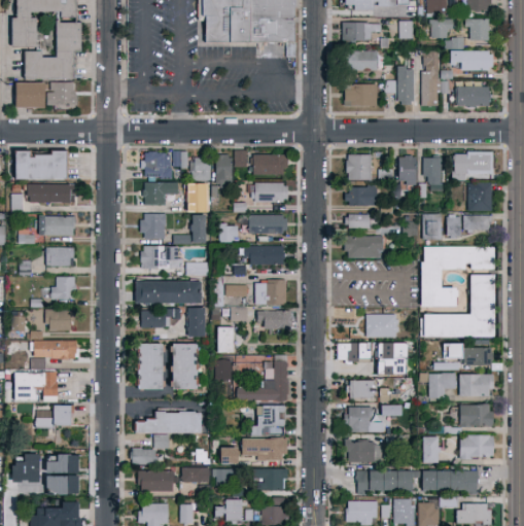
[(72,0),(10,0),(10,47),(32,47),(32,12),(57,12),(57,16),(73,16),(72,0)]
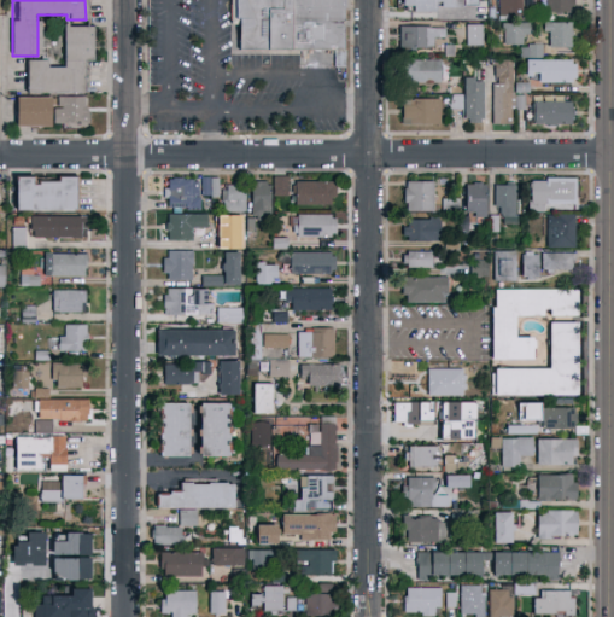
[(355,0),(356,11),(351,51),(302,53),(244,52),(244,25),(234,27),(234,0),(355,0)]
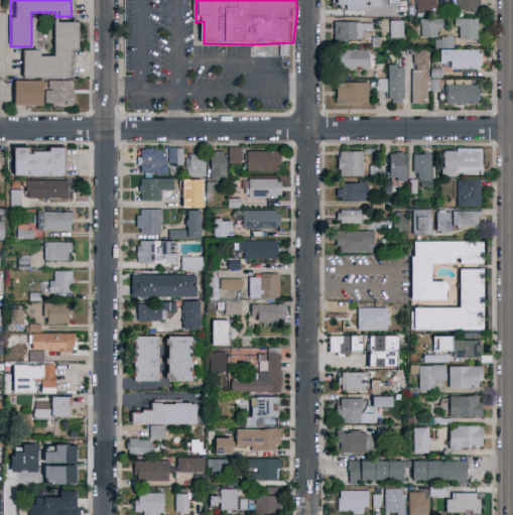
[(364,10),(364,6),(397,6),(396,0),(333,0),(334,5),(343,5),(343,10),(364,10)]
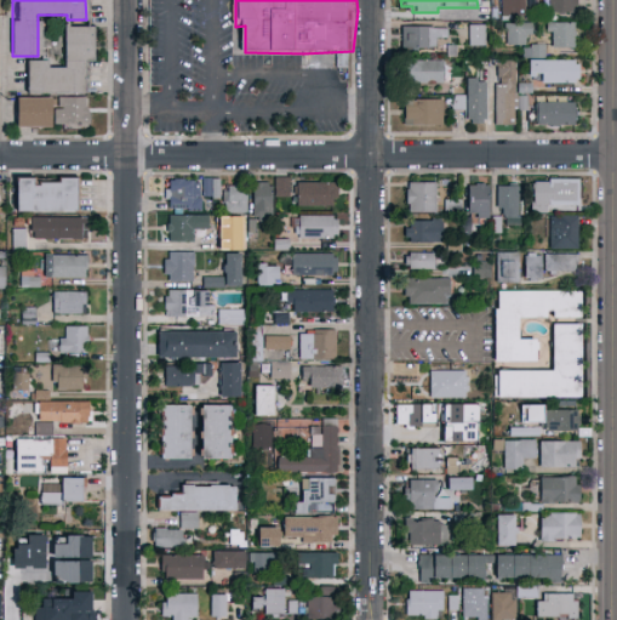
[(502,0),(503,21),(526,21),(526,0),(502,0)]
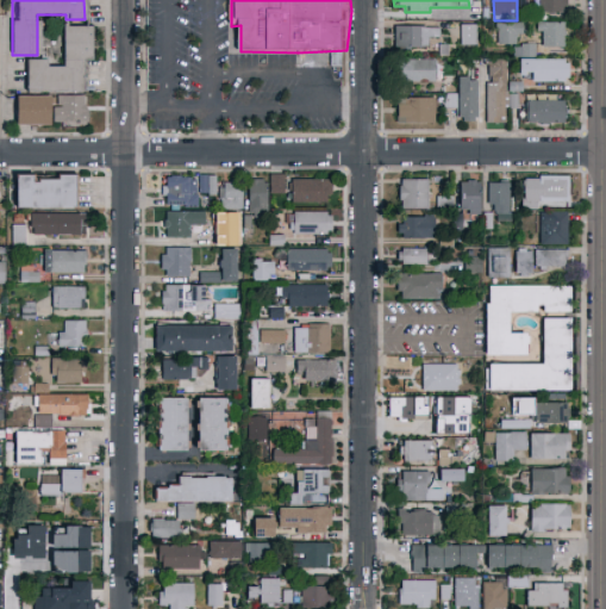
[(566,0),(538,0),(539,12),(566,12),(566,0)]
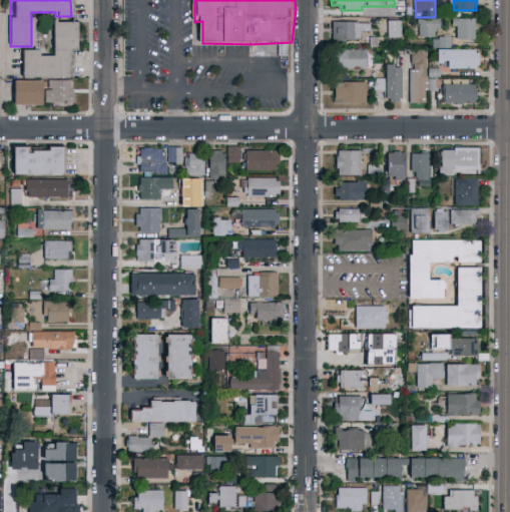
[(457,39),(476,39),(477,19),(453,18),(453,26),(457,26),(457,39)]
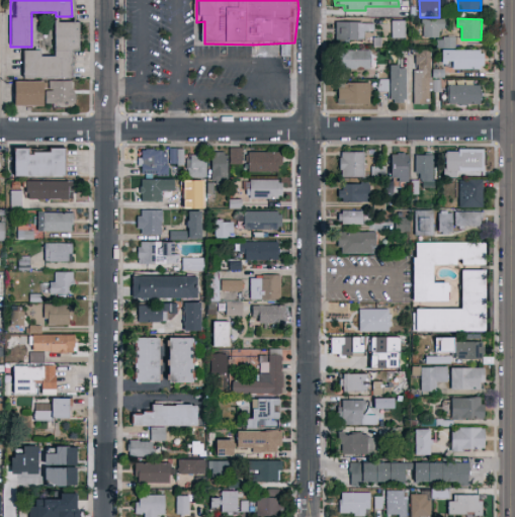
[(423,37),(440,38),(441,28),(446,28),(446,20),(424,19),(423,37)]
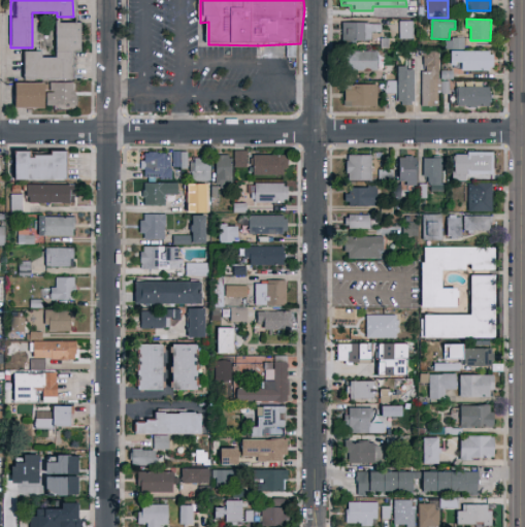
[(415,21),(400,21),(400,39),(415,39),(415,21)]
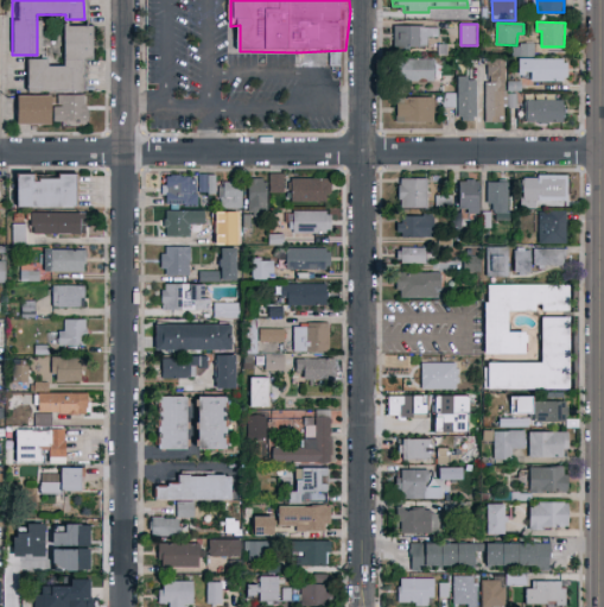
[(24,92),(82,92),(82,61),(90,61),(89,26),(61,26),(61,67),(45,67),(45,59),(24,59),(24,92)]
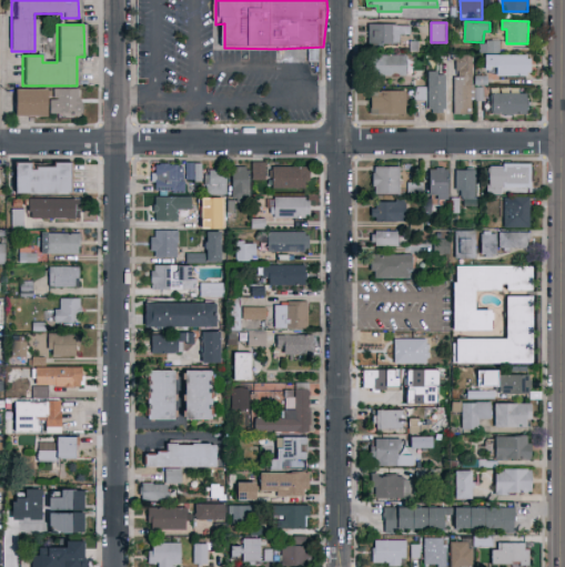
[(367,44),(400,43),(400,34),(411,34),(410,24),(367,26),(367,44)]
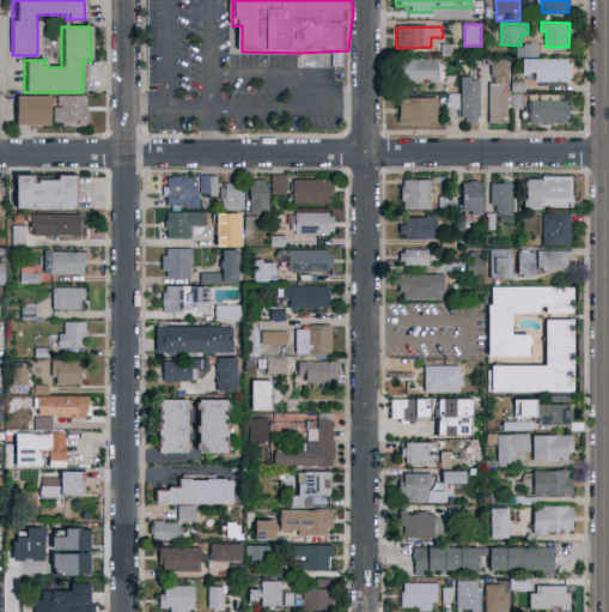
[(541,44),(524,43),(524,58),(540,58),(541,44)]
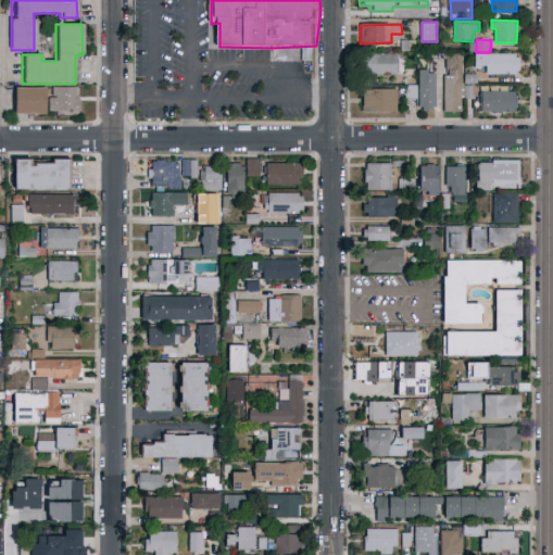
[(313,61),(312,45),(302,45),(302,61),(313,61)]
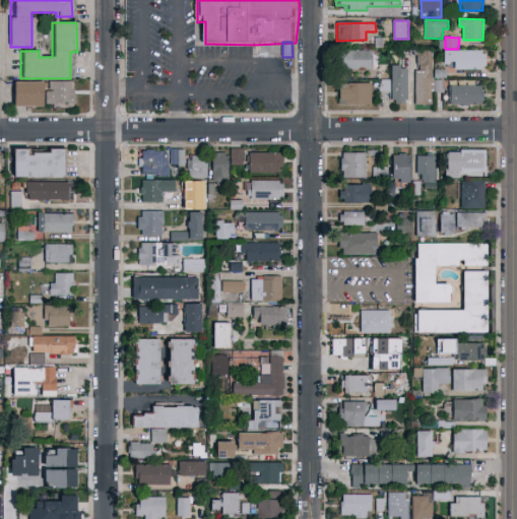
[(372,69),(372,50),(339,51),(339,70),(372,69)]
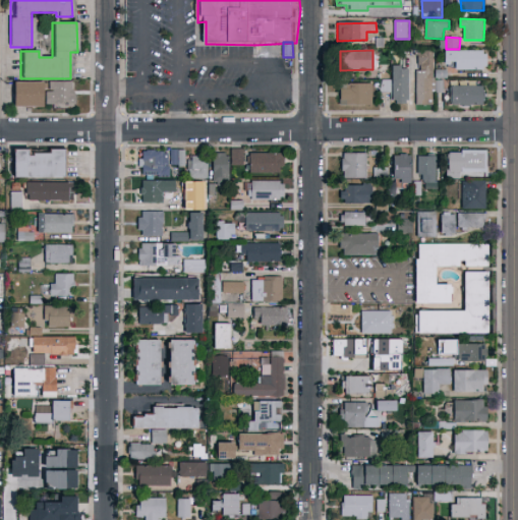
[(486,69),(486,51),(445,51),(445,64),(454,64),(454,69),(486,69)]
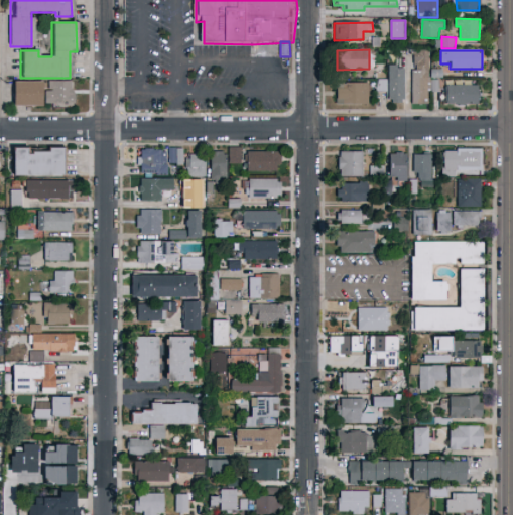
[(431,52),(414,52),(413,104),(429,104),(429,89),(431,89),(431,52)]
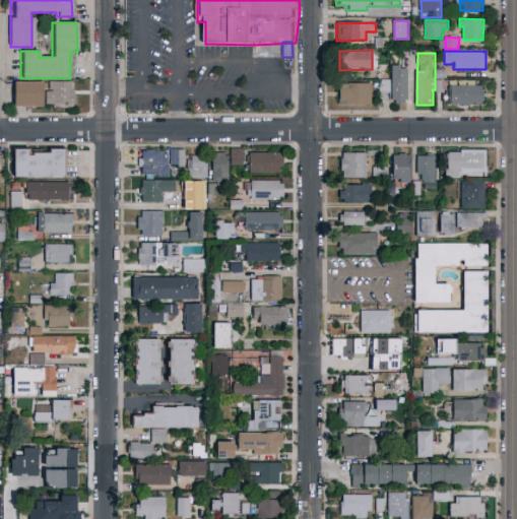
[(394,80),(381,79),(381,91),(391,92),(390,103),(409,103),(410,68),(394,67),(394,80)]
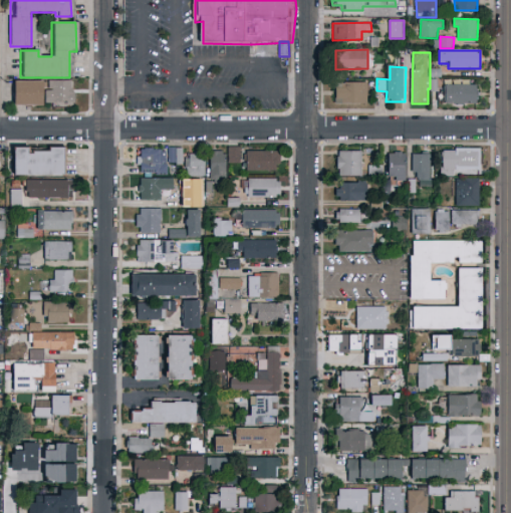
[(48,80),(48,90),(43,90),(44,103),(73,103),(72,80),(48,80)]
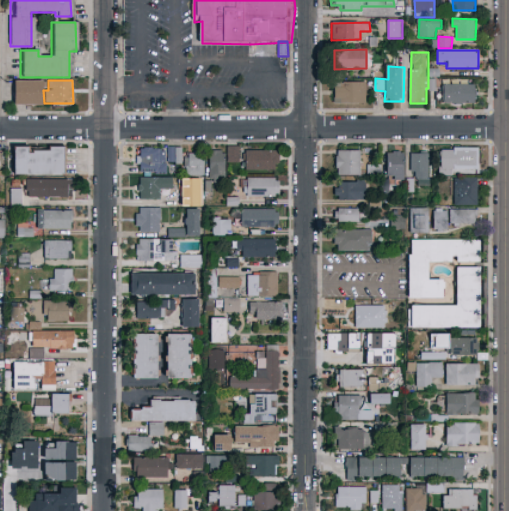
[(40,81),(11,81),(12,105),(41,105),(40,81)]
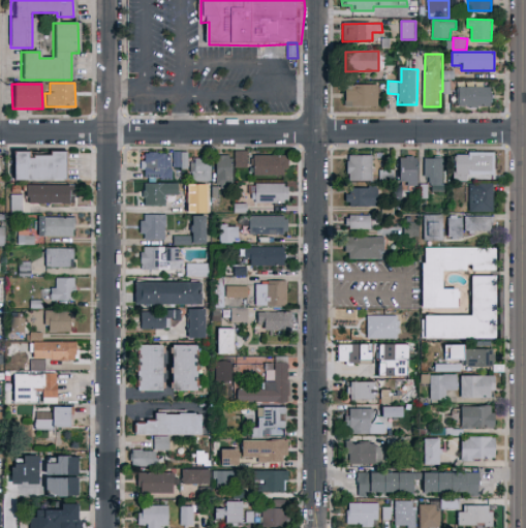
[(378,85),(343,85),(344,107),(379,107),(378,85)]
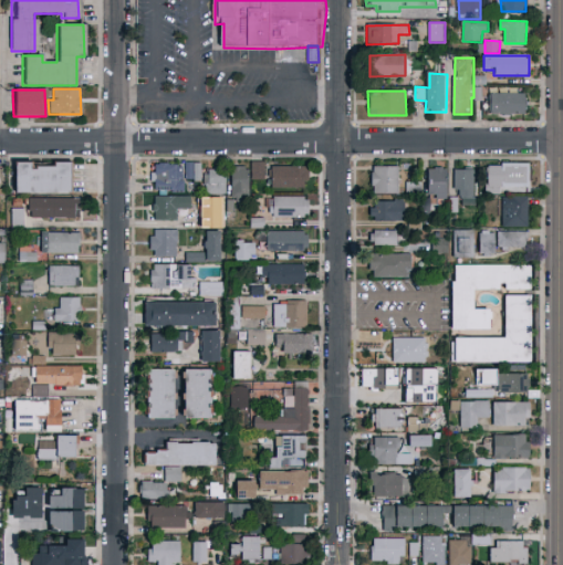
[(524,114),(524,94),(489,93),(489,114),(524,114)]
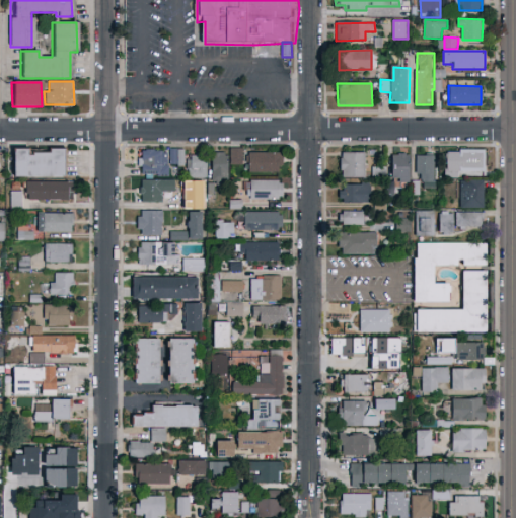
[(230,164),(243,165),(243,148),(231,148),(230,164)]
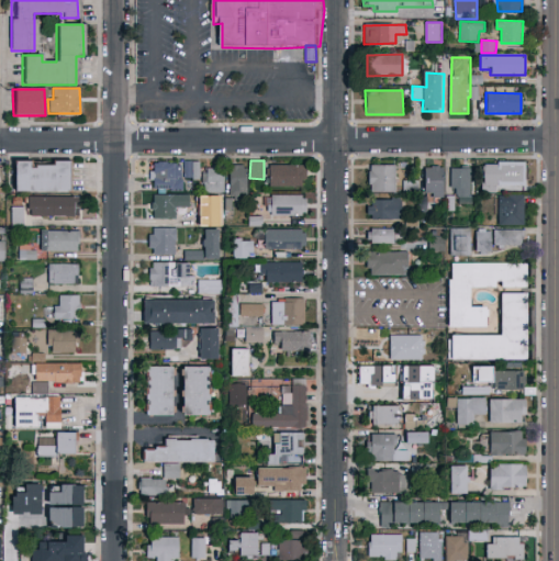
[(200,161),(185,161),(185,179),(201,179),(200,161)]
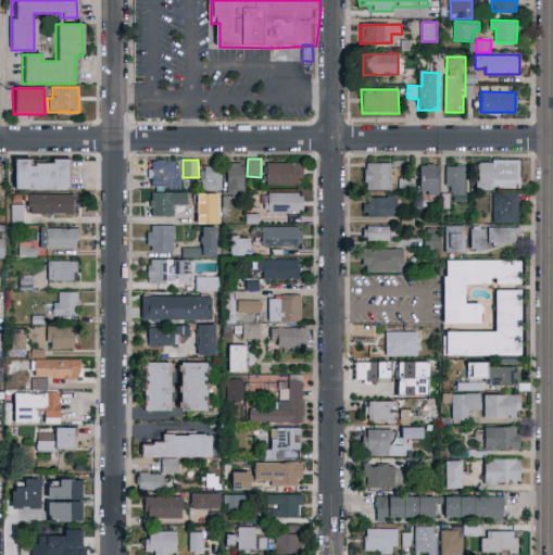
[(71,162),(27,163),(27,161),(11,161),(12,190),(71,189),(71,162)]
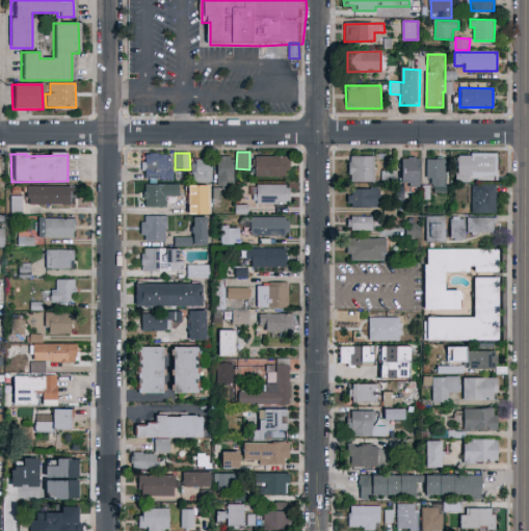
[(173,154),(142,154),(143,179),(173,179),(173,154)]
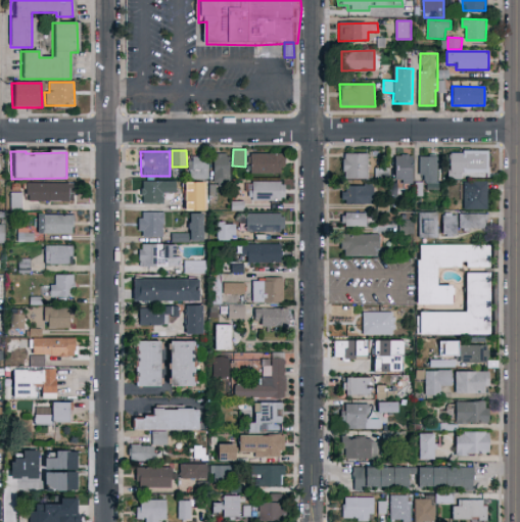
[(488,151),(448,151),(448,179),(463,180),(464,177),(487,178),(488,151)]
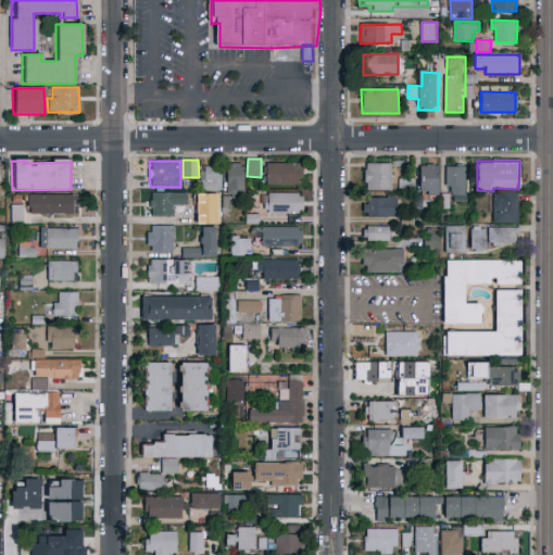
[(244,197),(243,163),(227,163),(228,197),(244,197)]
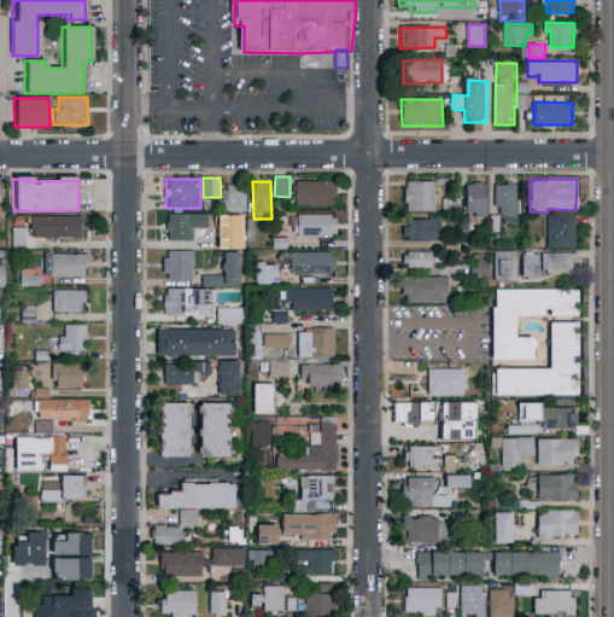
[(334,207),(334,182),(296,181),(296,205),(334,207)]
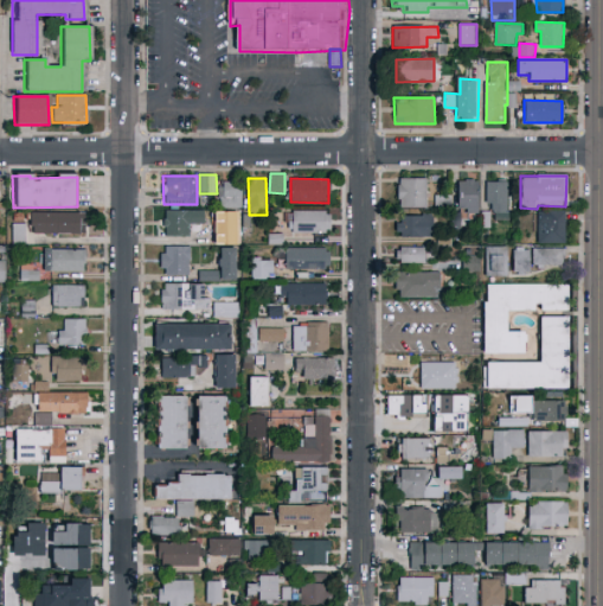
[(429,208),(428,178),(398,179),(398,208),(429,208)]
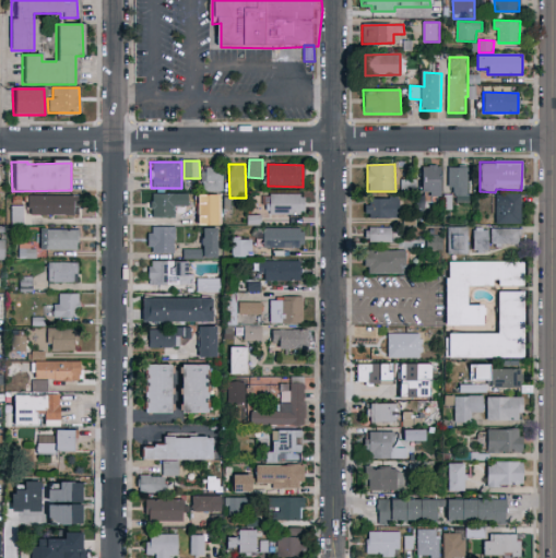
[(422,194),(440,196),(441,166),(423,166),(422,194)]
